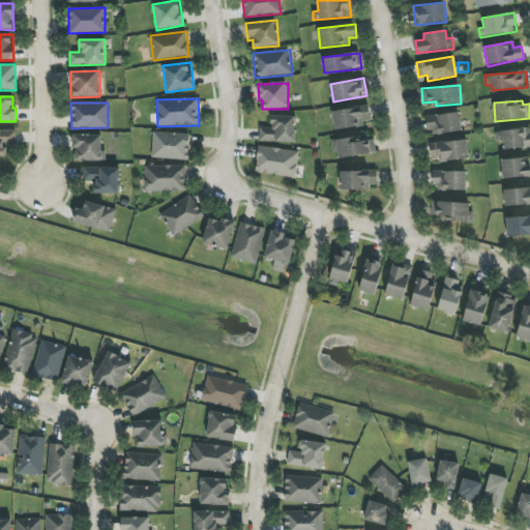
[(332,111),(334,129),(363,126),(363,120),(370,119),(369,107),(332,111)]
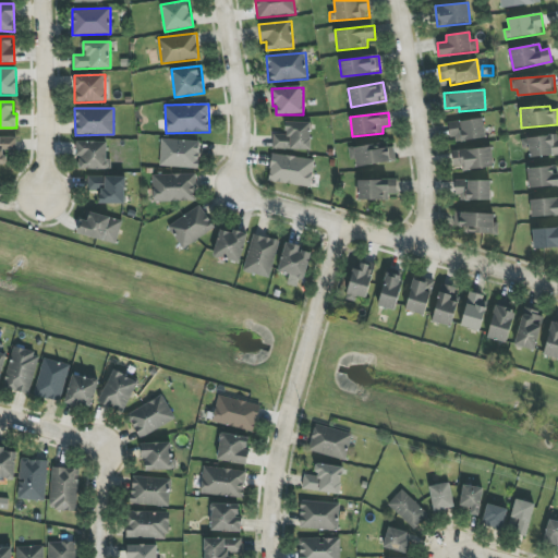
[(451,143),(486,138),(484,119),(449,122),(451,143)]
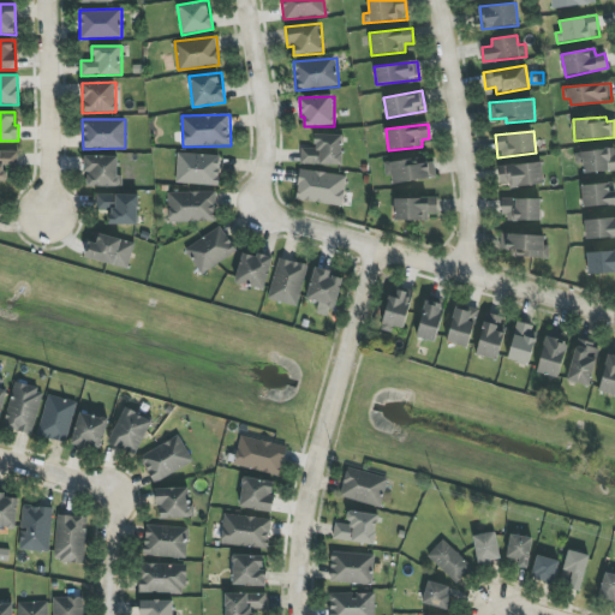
[(300,165),(342,166),(342,135),(315,135),(315,148),(302,148),(300,165)]
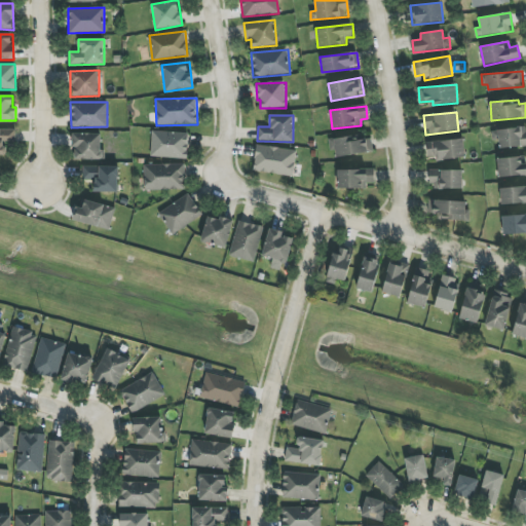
[(492,141),(499,140),(499,148),(525,146),(525,127),(491,129),(492,141)]
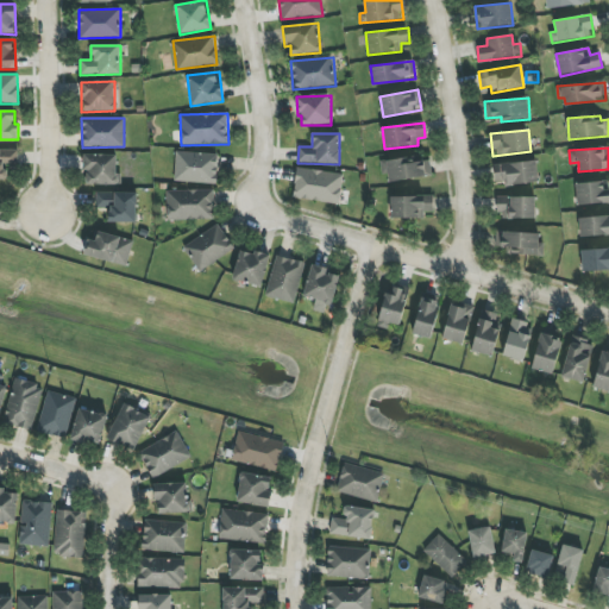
[(18,150),(0,149),(0,180),(6,180),(6,164),(18,165),(18,150)]
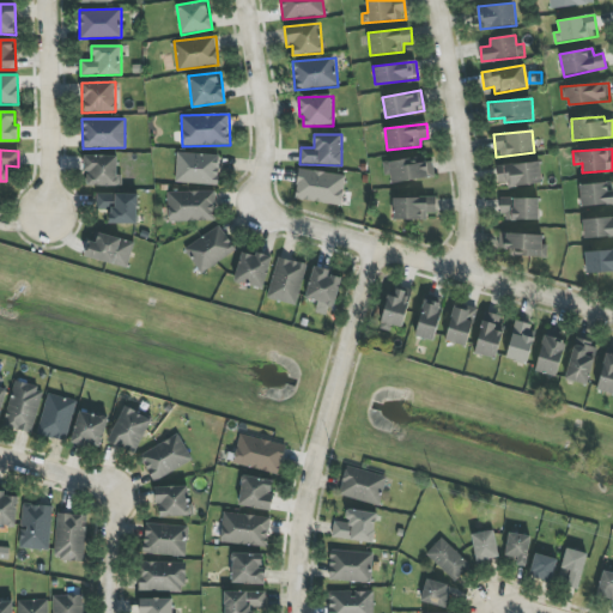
[(218,186),(219,155),(177,152),(175,182),(218,186)]
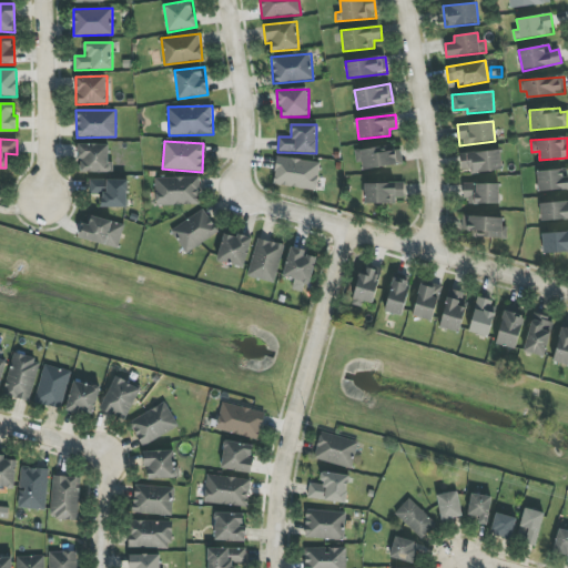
[(79,172),(113,172),(113,162),(109,161),(109,144),(80,144),(79,172)]
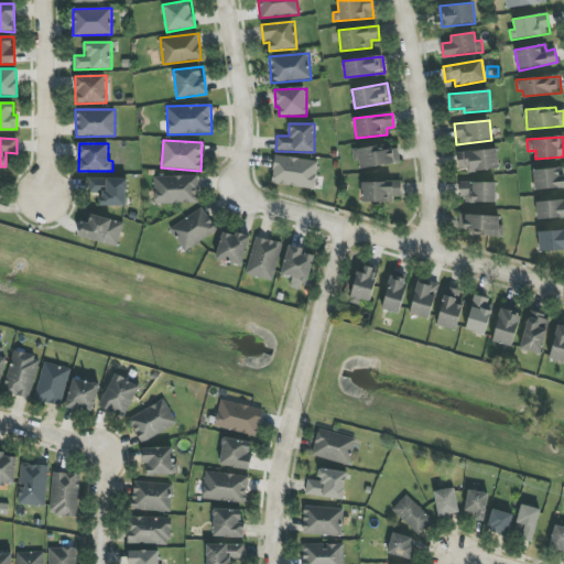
[(397,143),(355,151),(358,170),(401,162),(397,143)]
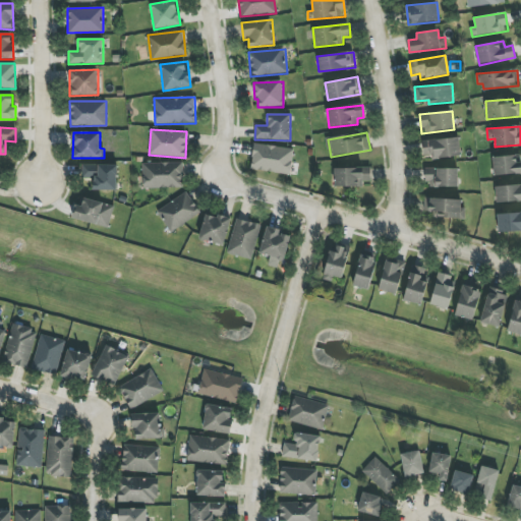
[(431,155),(432,159),(461,156),(459,137),(422,141),(423,156),(431,155)]
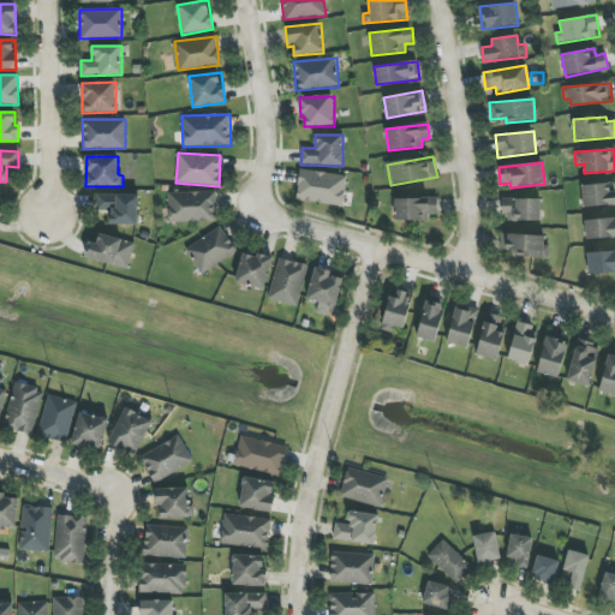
[(346,175),(299,171),(297,201),(344,206),(346,175)]
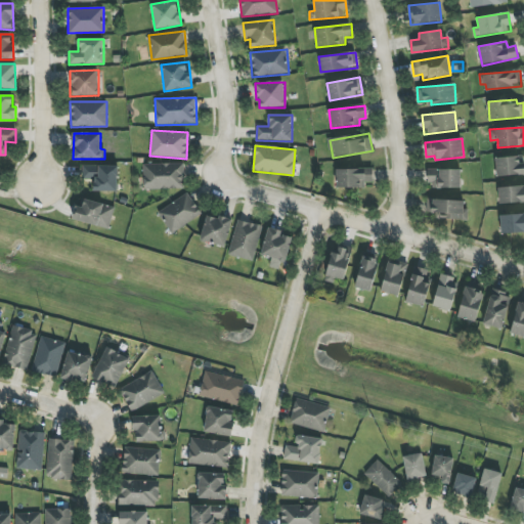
[(523,160),(523,161),(523,156),(495,158),(496,176),(523,174),(523,160)]
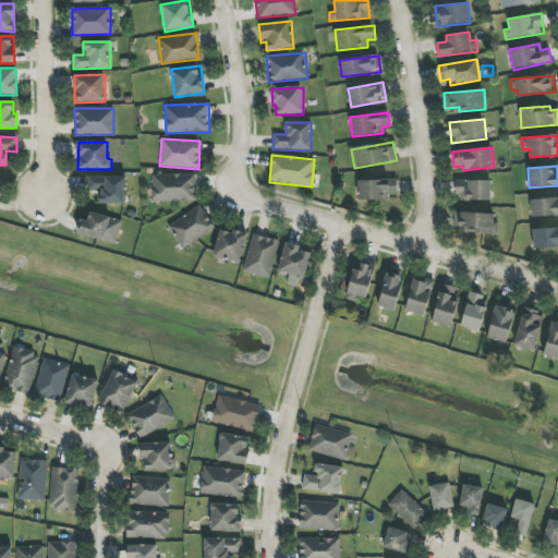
[(153,174),(153,203),(196,201),(195,173),(153,174)]
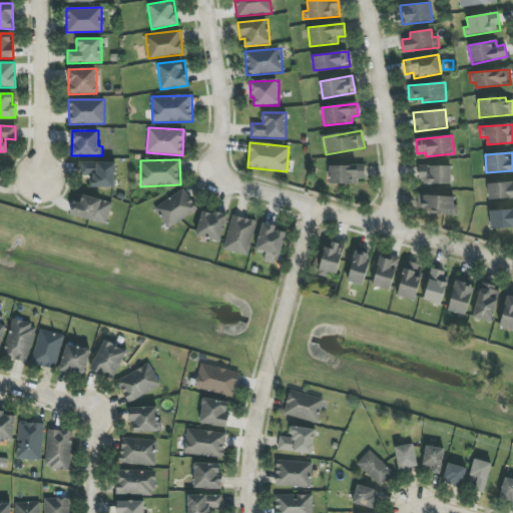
[(115,162),(81,161),(81,174),(92,175),(91,187),(114,188),(115,162)]
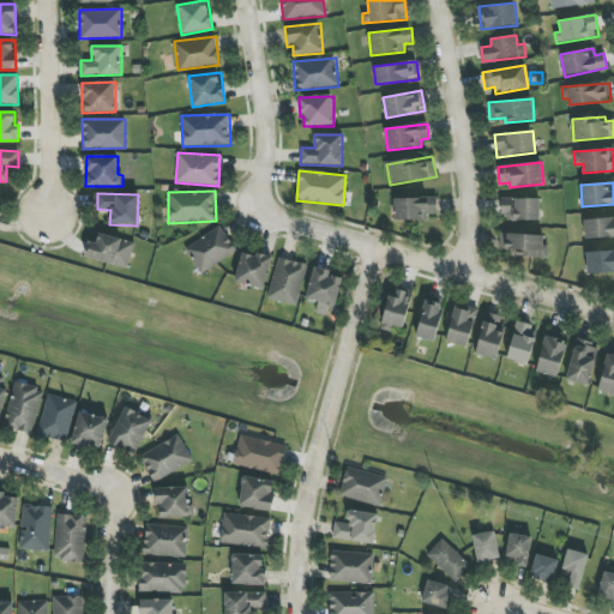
[(438,218),(437,197),(393,198),(395,220),(438,218)]
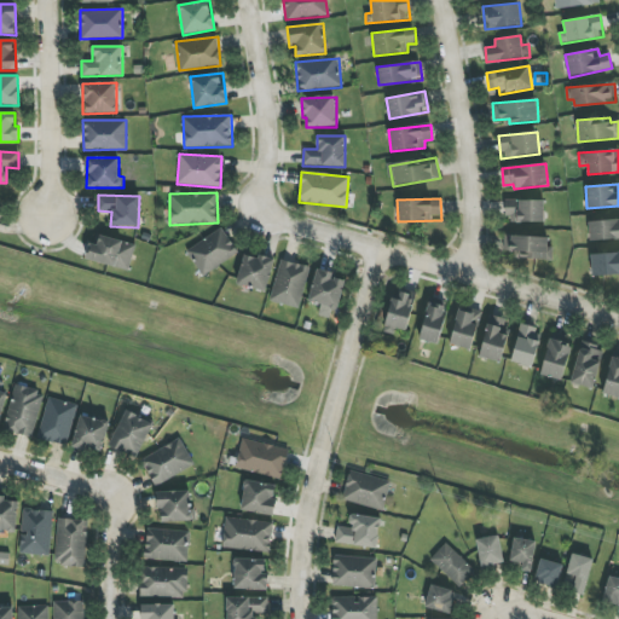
[(507,223),(544,223),(544,200),(507,201),(507,223)]
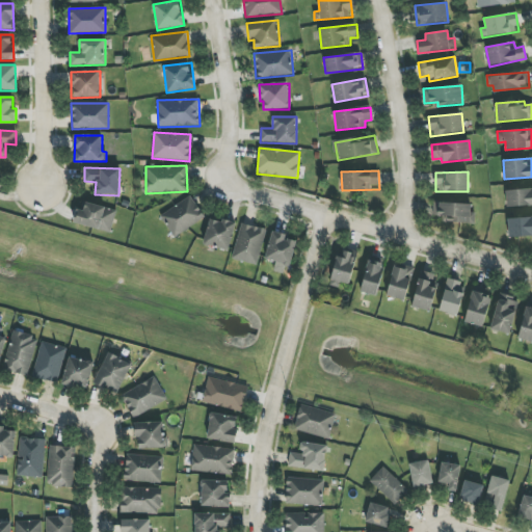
[(531,189),(506,190),(507,207),(531,206),(531,189)]
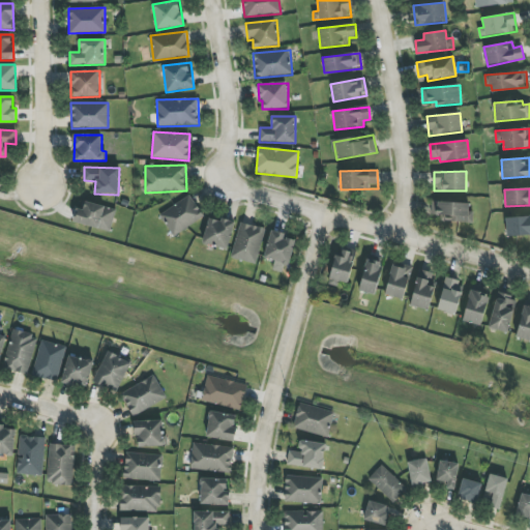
[(159,213),(171,236),(204,218),(192,196),(159,213)]
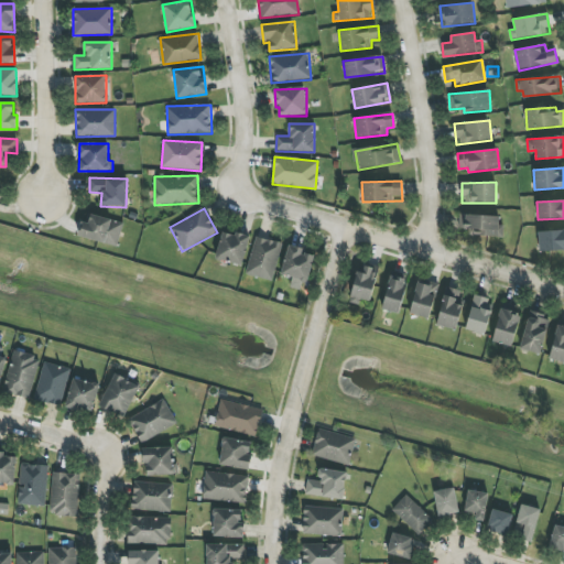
[(473,229),(473,236),(501,237),(501,216),(459,215),(458,229),(473,229)]
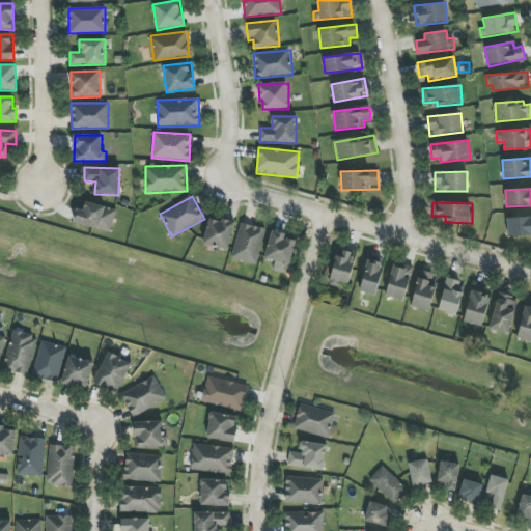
[(115,208),(85,203),(84,210),(75,208),(73,224),(112,230),(115,208)]
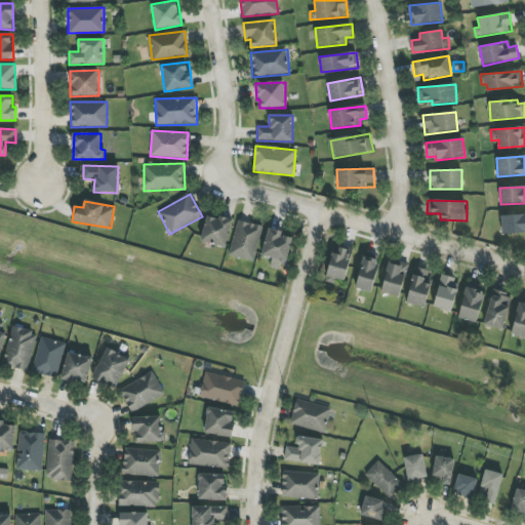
[(524,213),(501,214),(501,234),(524,233),(524,213)]
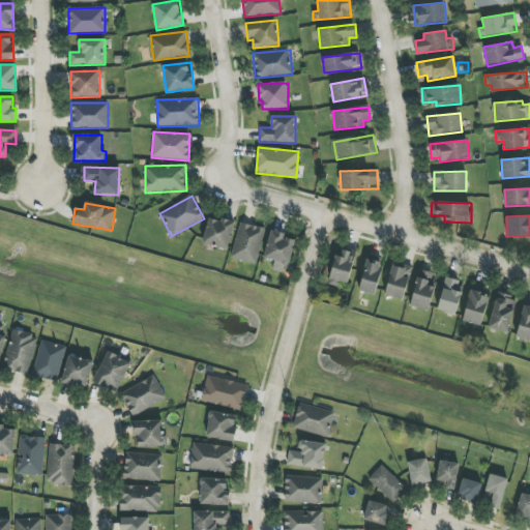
[(202,242),(227,249),(235,222),(222,217),(221,221),(209,217),(202,242)]
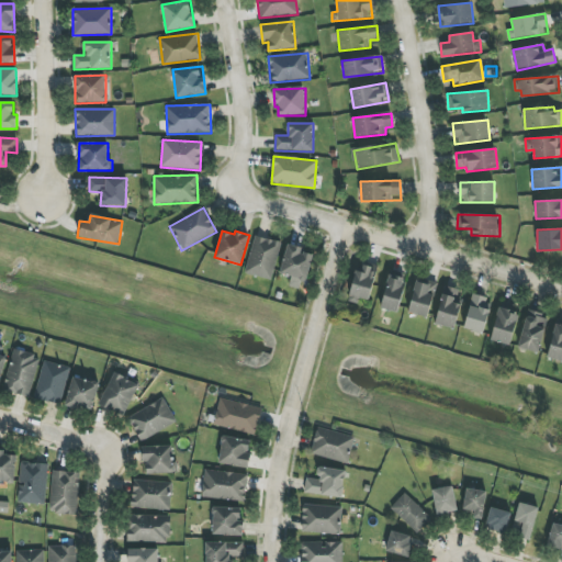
[(274,279),(280,240),(253,236),(247,274),(274,279)]
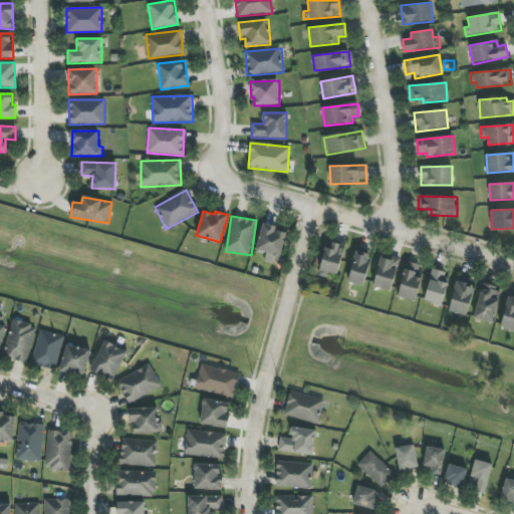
[(276,226),(263,223),(256,250),(266,253),(264,262),(278,265),(285,233),(275,230),(276,226)]
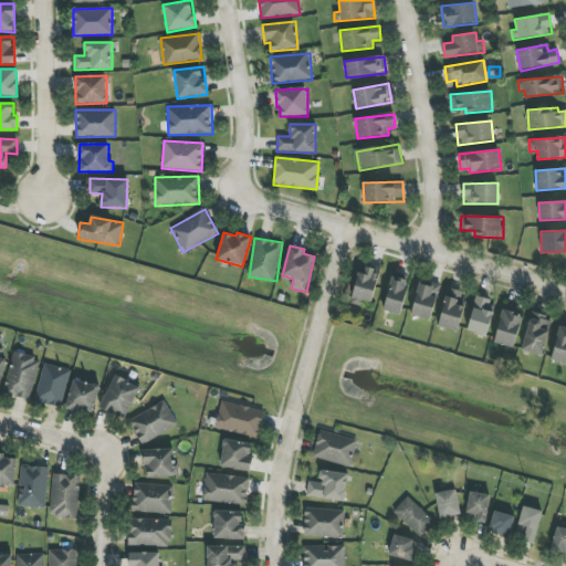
[(364,274),(358,272),(350,304),(360,305),(362,300),(371,303),(380,269),(366,265),(364,274)]
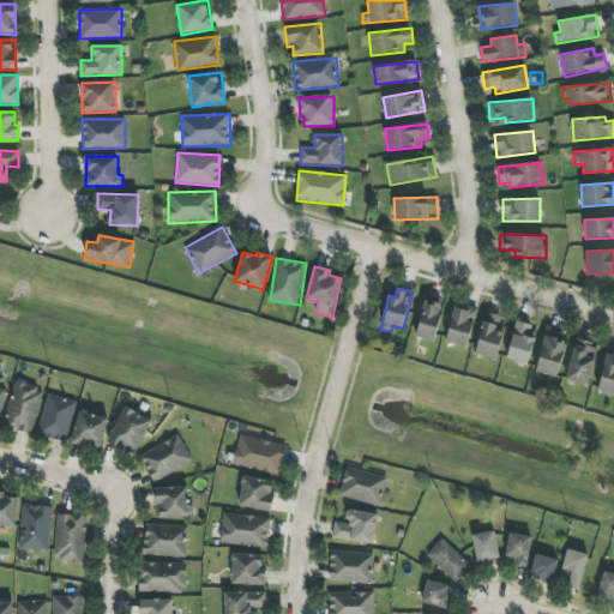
[(434,341),(444,300),(426,296),(416,337),(434,341)]
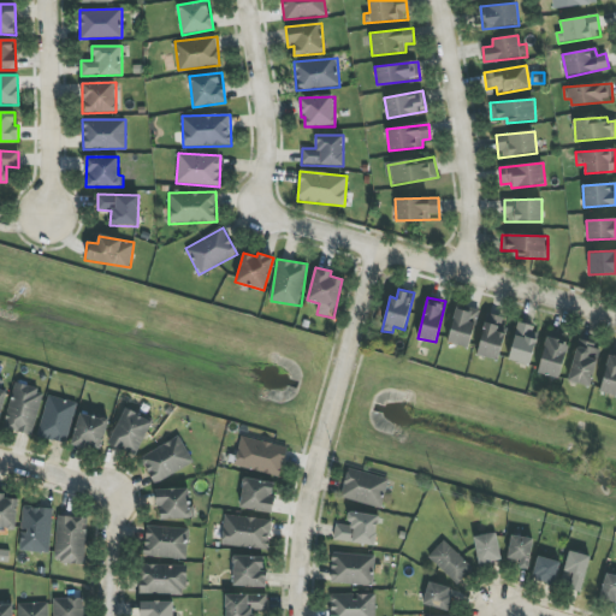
[(448,342),(469,348),(479,311),(457,304),(448,342)]
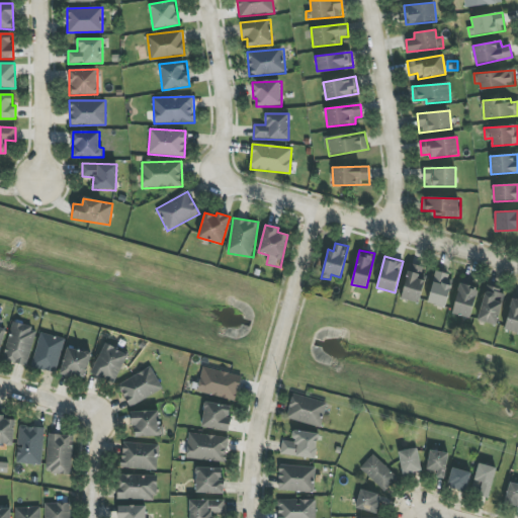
[(418,303),(427,268),(411,263),(401,297),(418,303)]
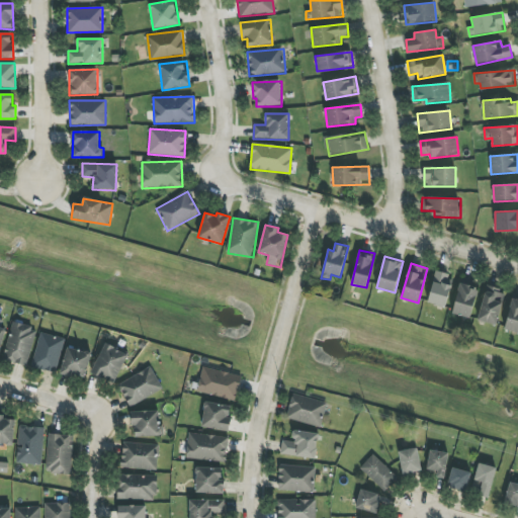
[(446,307),(452,274),(434,271),(428,304),(446,307)]
